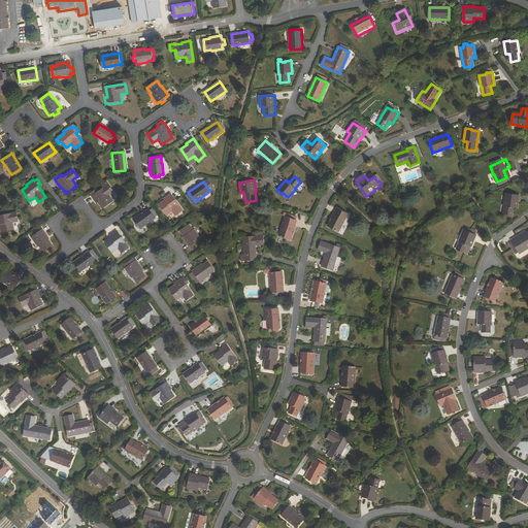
[(91,196),(96,203),(98,202),(102,208),(112,201),(108,195),(112,191),(108,185),(91,196)]
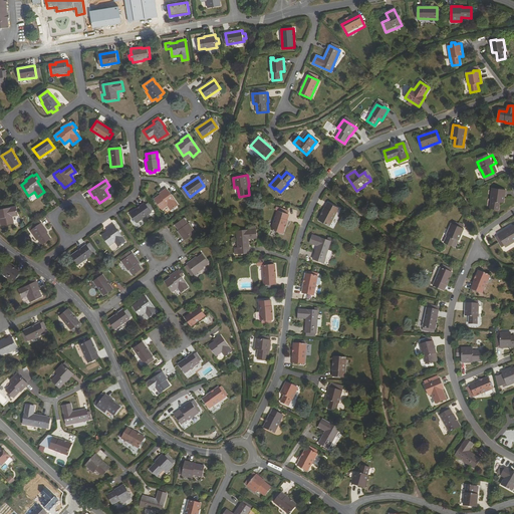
[(159,193),(160,194),(154,198),(162,209),(167,204),(171,209),(178,204),(166,188),(159,193)]
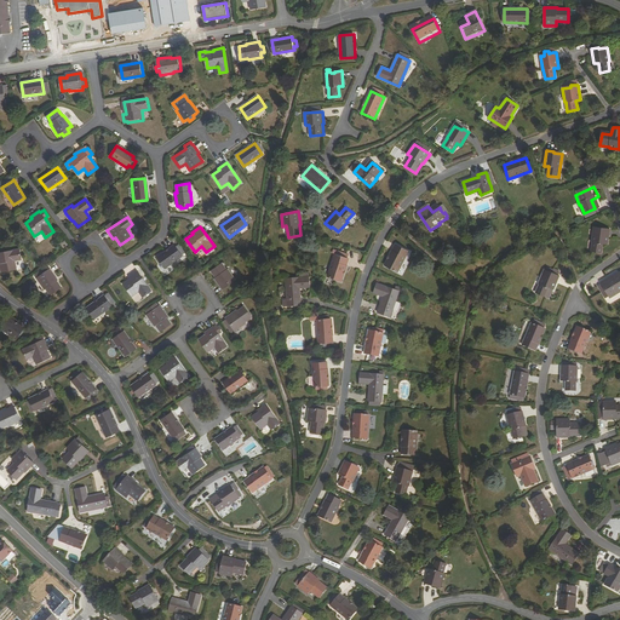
[(602,253),(603,244),(608,245),(610,229),(602,228),(602,229),(593,228),(591,242),(592,242),(591,251),(602,253)]
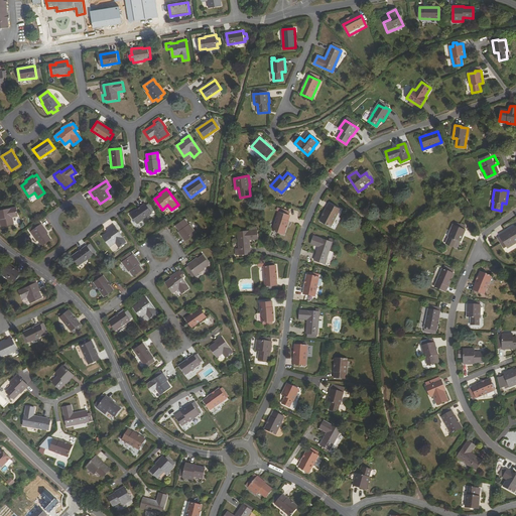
[(130,213),(136,222),(150,213),(144,204),(130,213)]
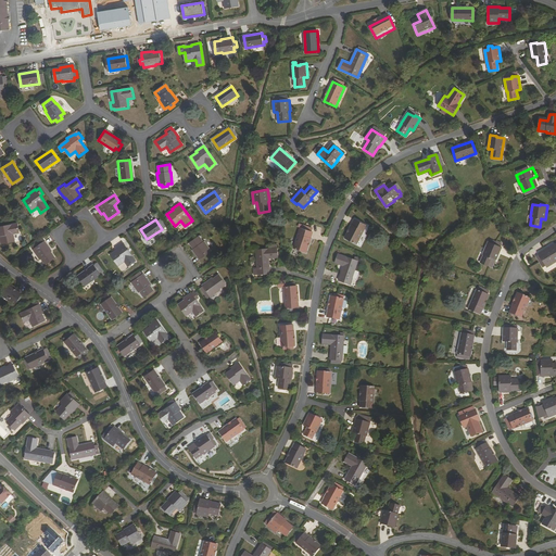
[(355,219),(345,238),(357,243),(367,225),(355,219)]
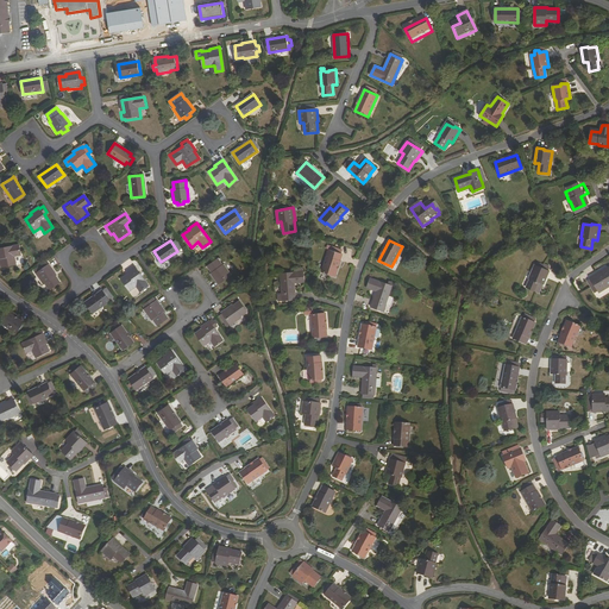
[(0,248),(0,258),(1,267),(16,264),(14,256),(20,255),(19,245),(0,248)]
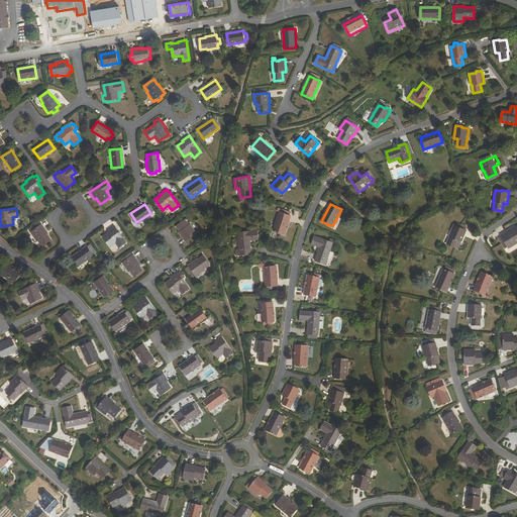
[(291,217),(290,216),(288,216),(289,212),(281,210),(274,231),(285,235),(291,217)]
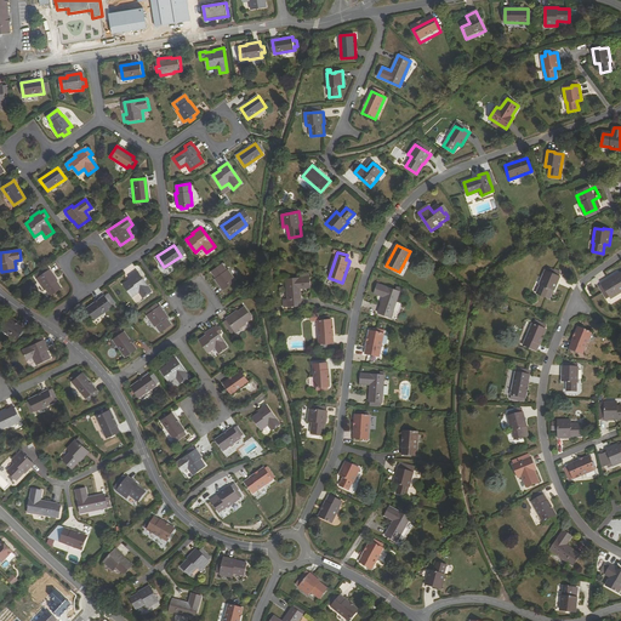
[(215,277),(223,289),(235,279),(228,268),(226,269),(221,263),(211,269),(216,277),(215,277)]
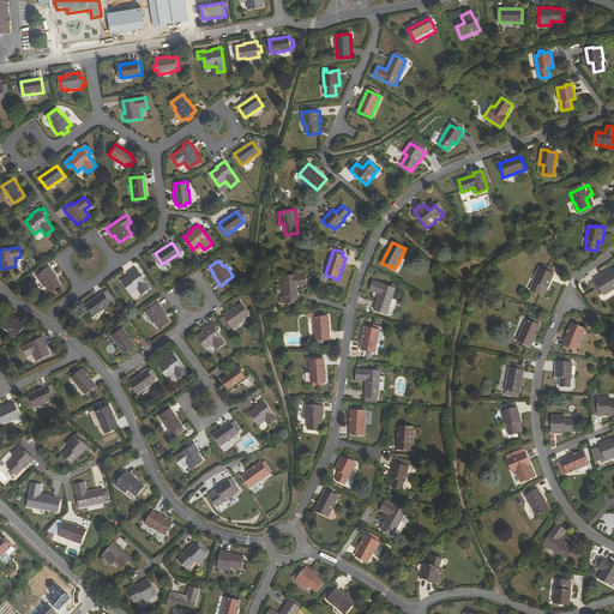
[(542,269),(541,268),(540,268),(534,281),(535,281),(530,289),(540,294),(541,292),(546,294),(554,272),(553,272),(552,271),(553,268),(549,266),(548,266),(543,265),(542,269)]
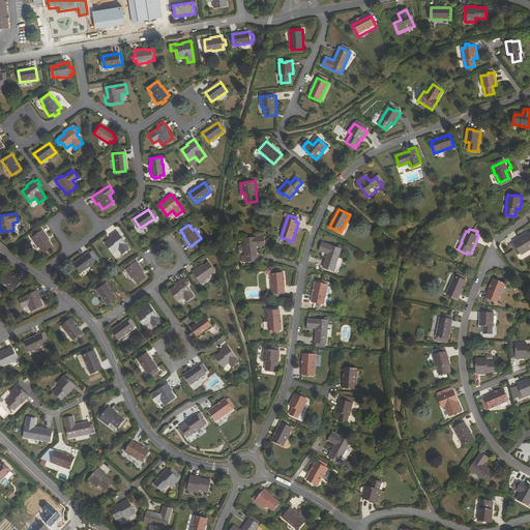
[(52,245),(48,240),(49,239),(42,230),(31,237),(38,247),(39,246),(43,252),(52,245)]
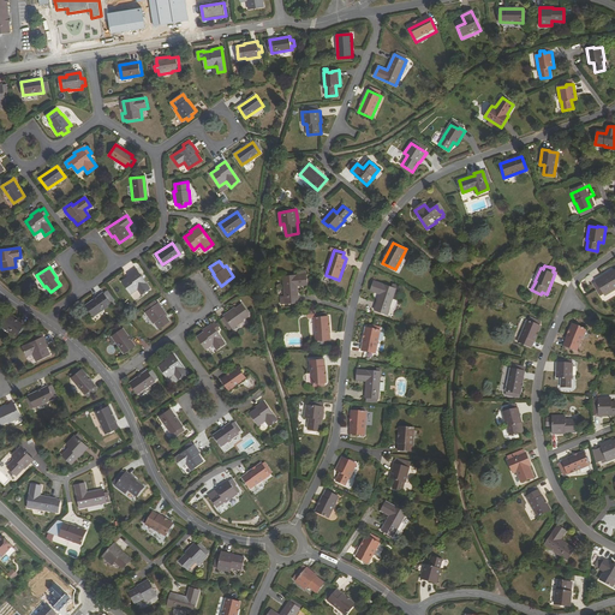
[(138,288),(142,294),(150,288),(136,268),(127,274),(129,275),(121,281),(131,294),(138,288)]
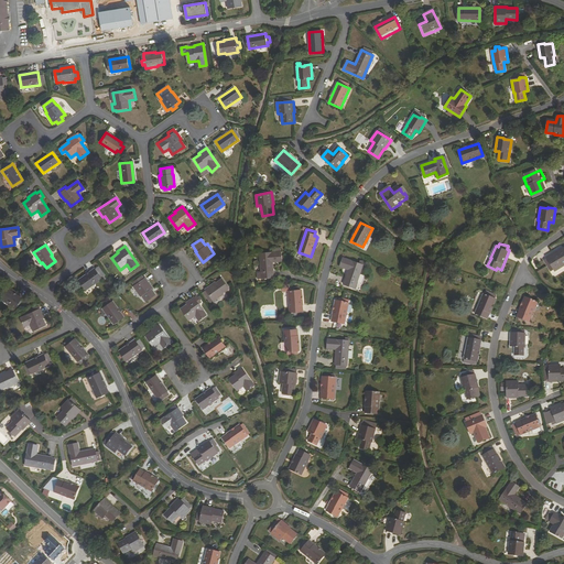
[(563,246),(563,247),(549,257),(557,270),(563,266),(563,246)]
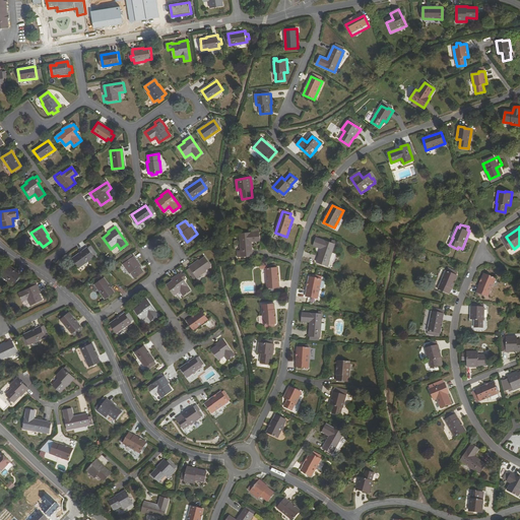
[(240,234),(242,256),(253,255),(252,241),(260,241),(259,232),(240,234)]
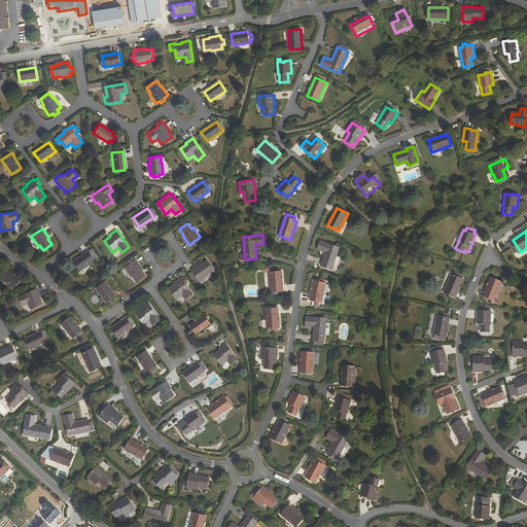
[(331,270),(340,248),(340,247),(337,246),(321,241),(318,249),(325,252),(321,266),(331,270)]
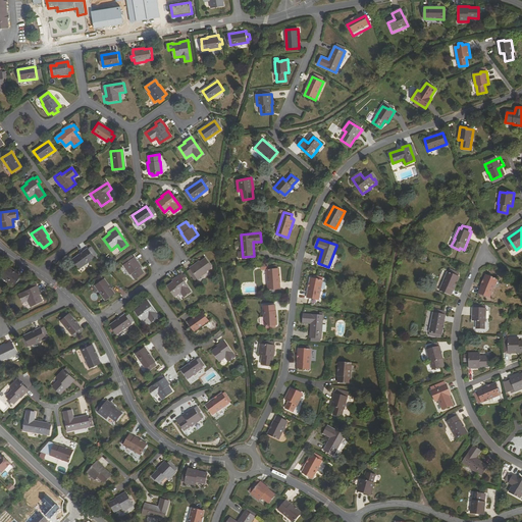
[(73,259),(80,268),(95,258),(88,249),(73,259)]
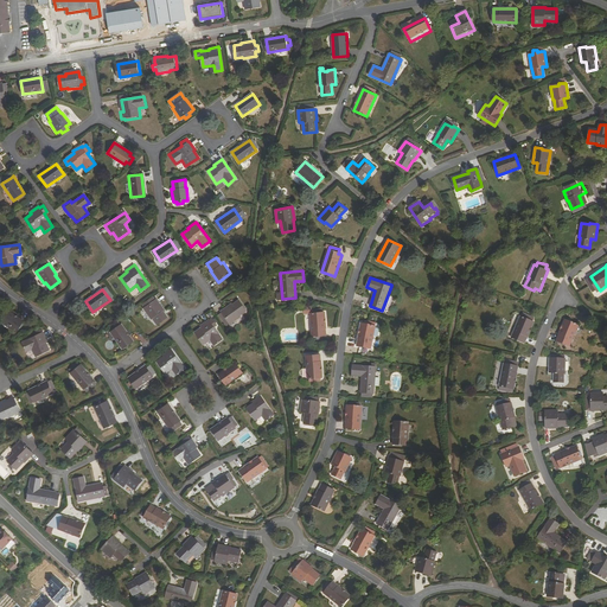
[(145,302),(147,306),(145,307),(144,308),(152,319),(153,318),(158,325),(167,317),(164,311),(165,310),(157,299),(153,296),(145,302)]
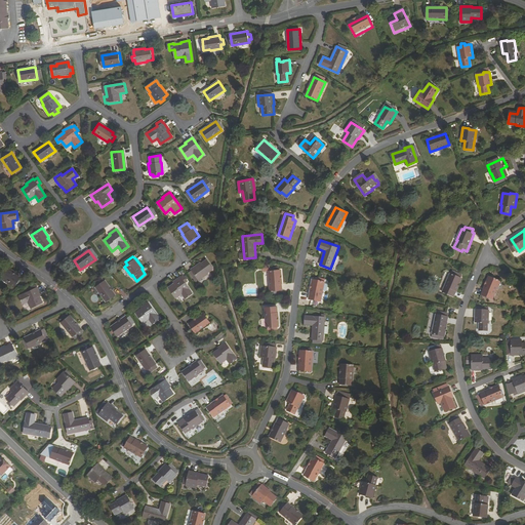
[(195,279),(197,278),(199,280),(199,281),(209,274),(208,273),(213,269),(207,260),(202,264),(201,263),(192,270),(192,271),(193,273),(191,274),(195,279)]
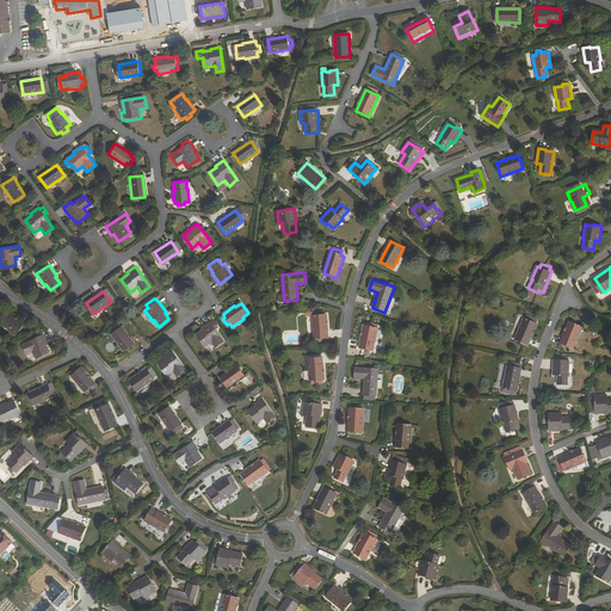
[(5,312),(0,320),(0,323),(16,334),(23,323),(5,312)]
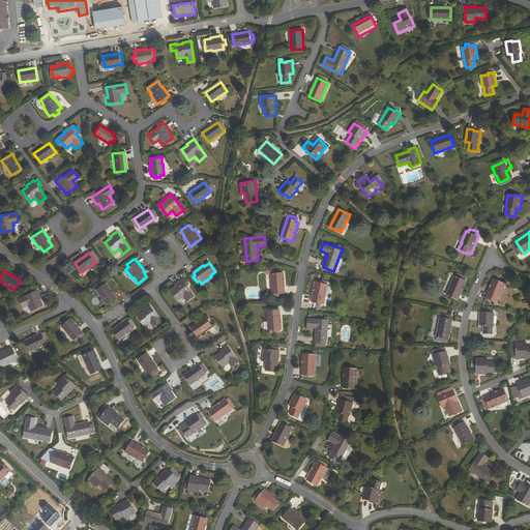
[(281,271),(280,271),(277,271),(271,272),(268,272),(271,292),(283,291),(281,271)]
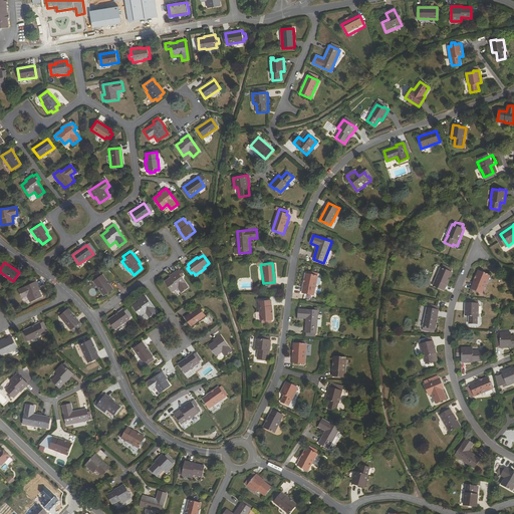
[(441,268),(434,286),(444,290),(452,272),(441,268)]
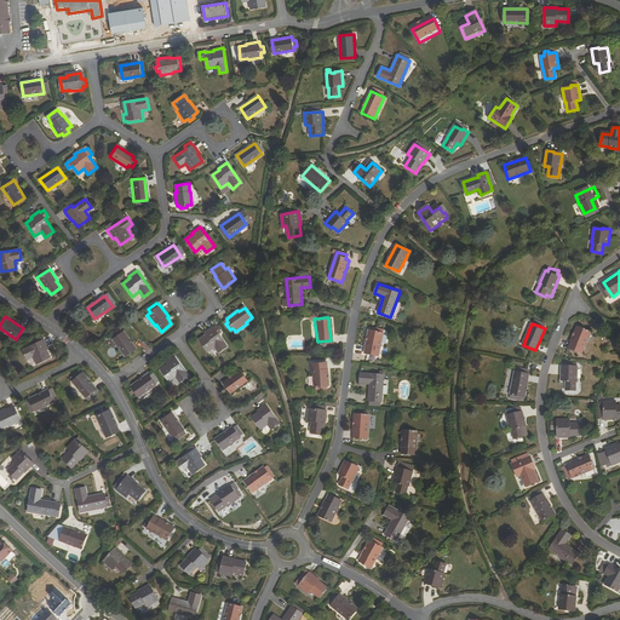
[(578,326),(568,348),(583,354),(591,332),(578,326)]
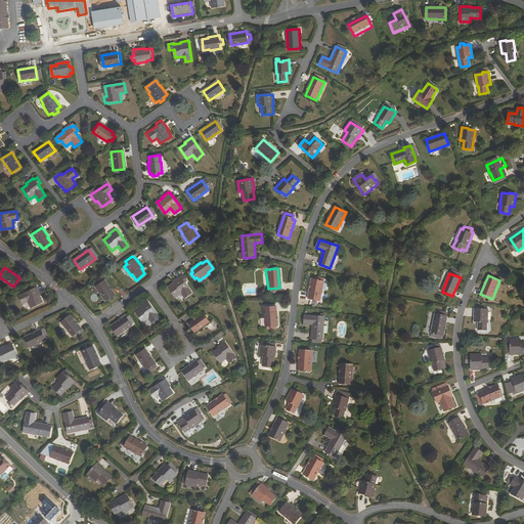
[(168,288),(176,298),(182,294),(185,298),(192,293),(184,282),(186,280),(183,276),(181,277),(180,277),(174,282),(174,284),(168,288)]
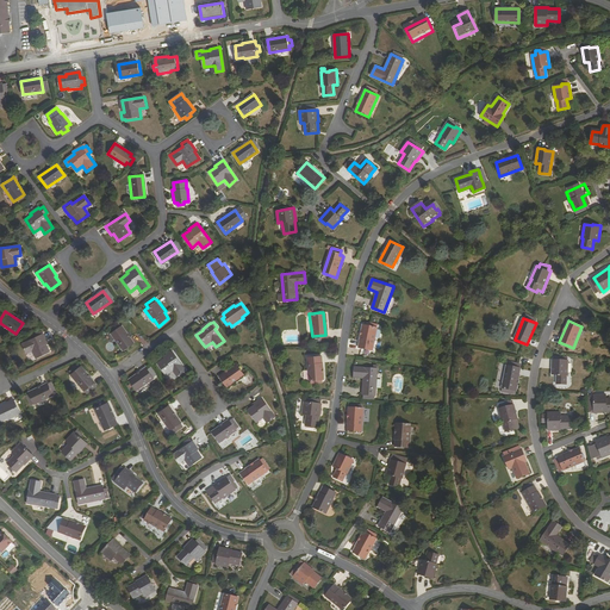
[(366,325),(363,325),(361,324),(359,337),(361,337),(359,349),(372,353),(374,341),(378,341),(380,329),(375,328),(372,327),(373,323),(367,322),(366,325)]
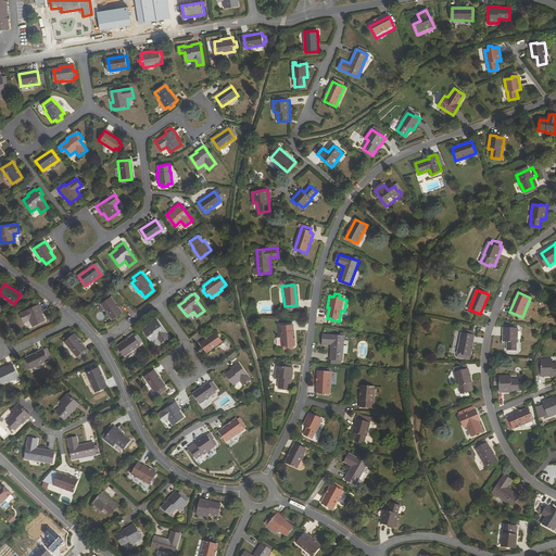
[(104,302),(102,303),(101,304),(113,319),(123,313),(112,297),(111,297),(110,299),(108,295),(102,299),(104,302)]
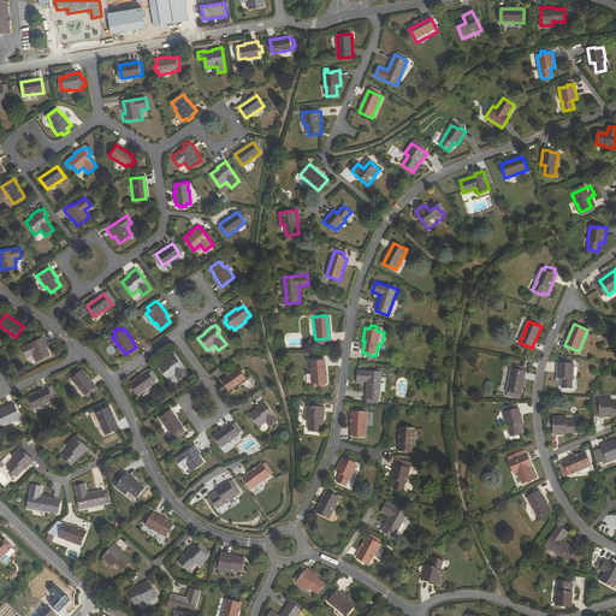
[(47,347),(42,338),(40,339),(39,336),(35,338),(36,341),(22,348),(27,357),(31,354),(35,362),(49,355),(46,348),(47,347)]
